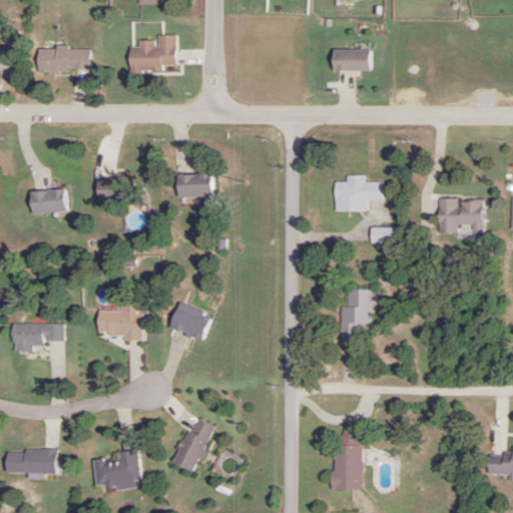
[(176,36),(157,36),(157,41),(136,41),(136,48),(127,48),(127,73),(163,73),(163,67),(176,67),(176,36)]
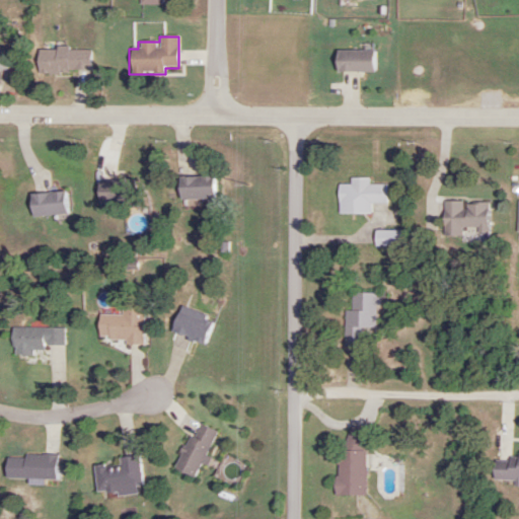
[(36,49),(36,72),(90,72),(90,49),(36,49)]
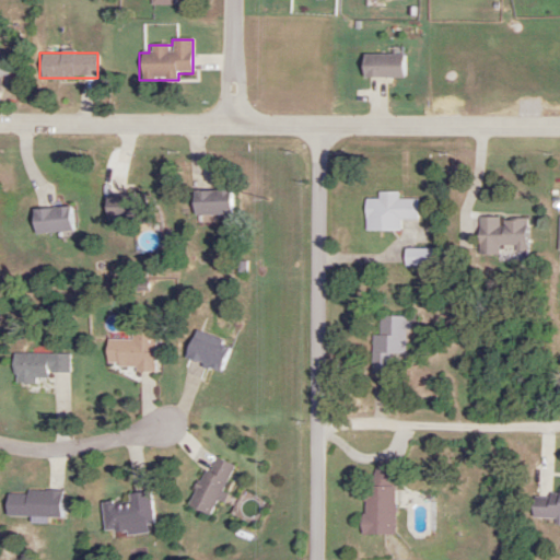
[(360,79),(405,78),(405,55),(360,55),(360,79)]
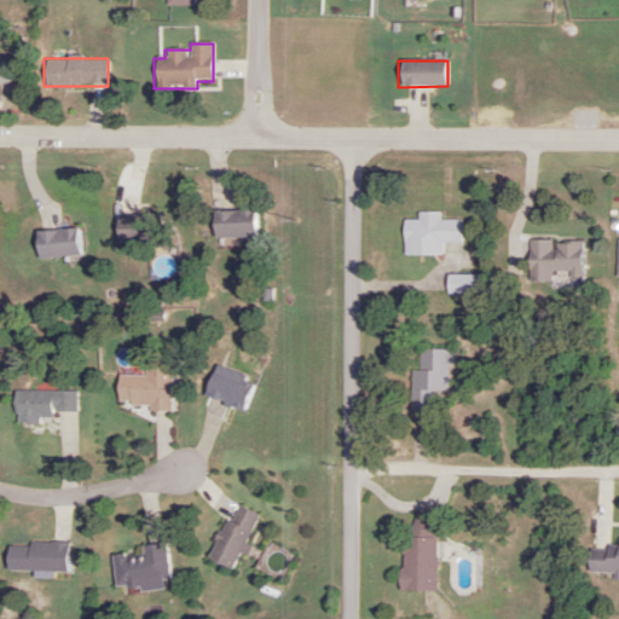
[(210,212),(210,237),(255,237),(255,212),(210,212)]
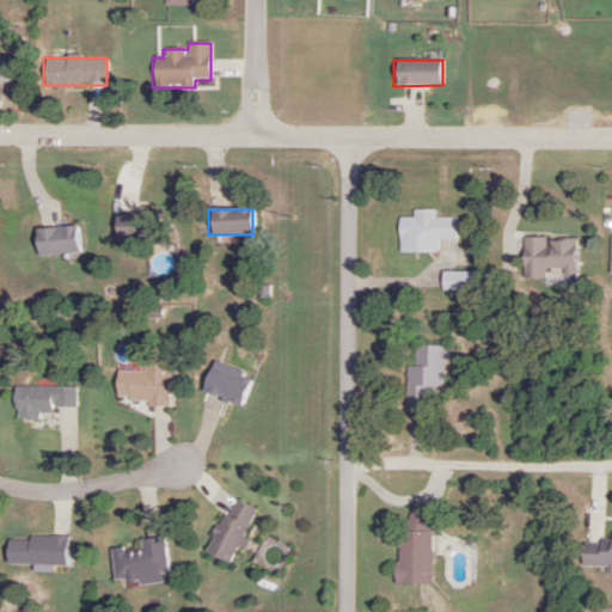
[(434,210),(411,210),(411,219),(397,219),(397,254),(435,254),(435,240),(456,240),(456,219),(434,219),(434,210)]
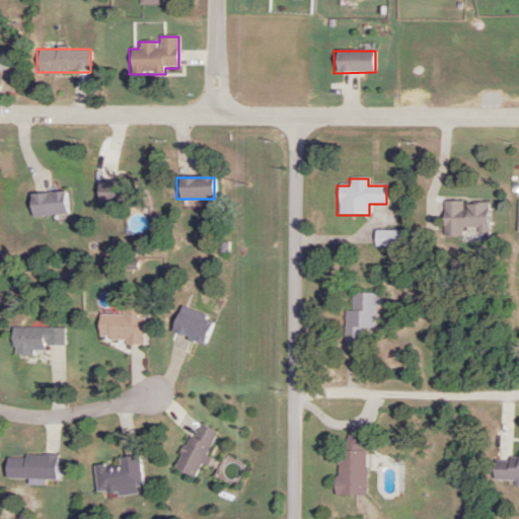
[(134,180),(95,180),(95,204),(134,204),(134,180)]
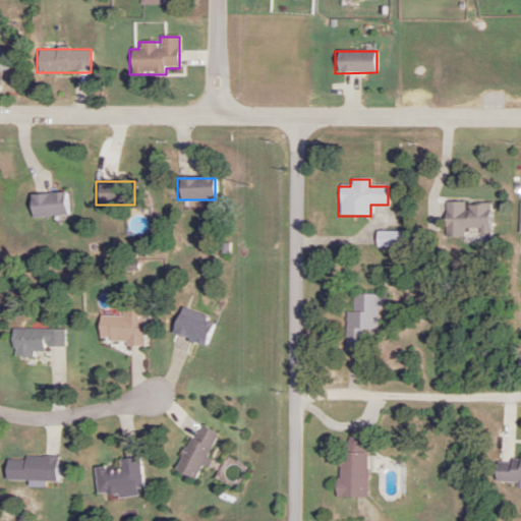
[(27,196),(31,219),(68,214),(66,192),(27,196)]
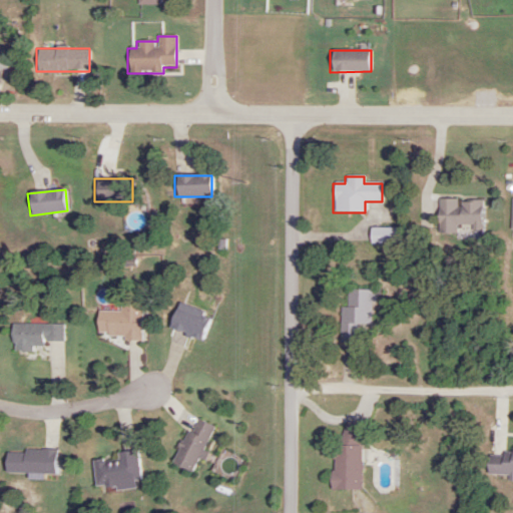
[(369,243),(397,243),(397,228),(369,228),(369,243)]
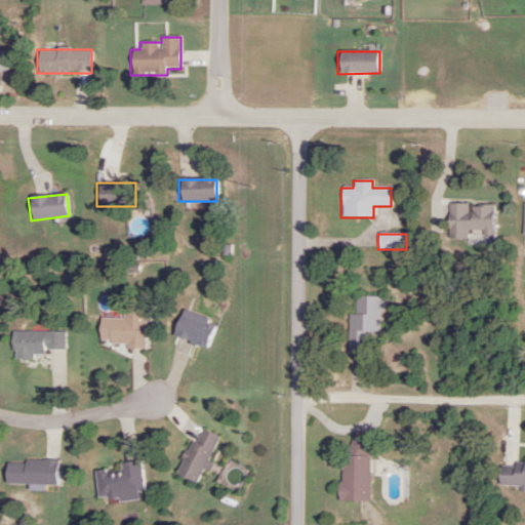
[(347,315),(347,351),(366,351),(366,332),(380,332),(381,297),(354,297),(354,315),(347,315)]
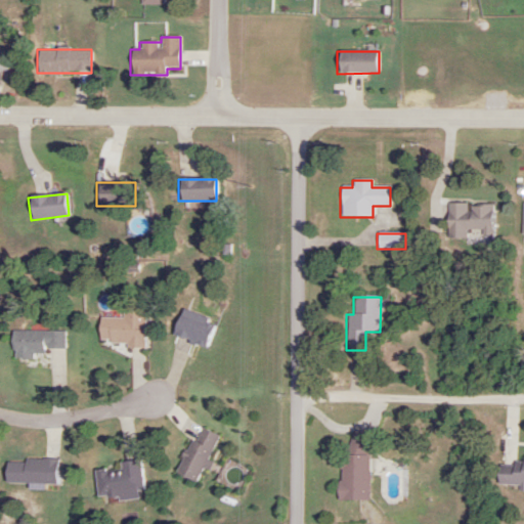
[(122,318),(97,318),(97,346),(143,346),(144,307),(122,307),(122,318)]
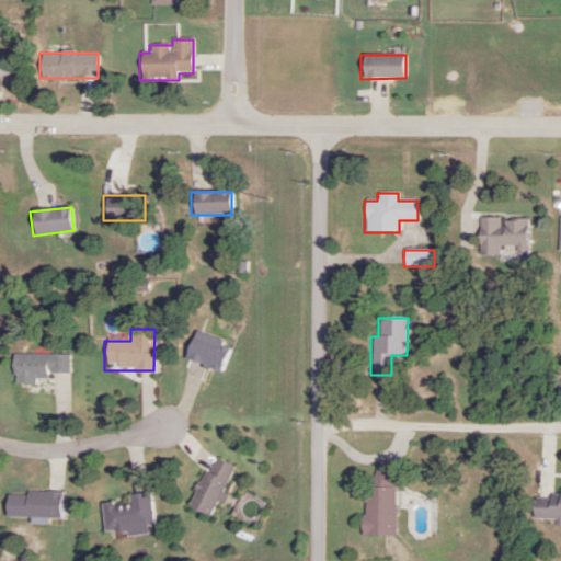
[(220,375),(232,347),(194,331),(183,359),(220,375)]
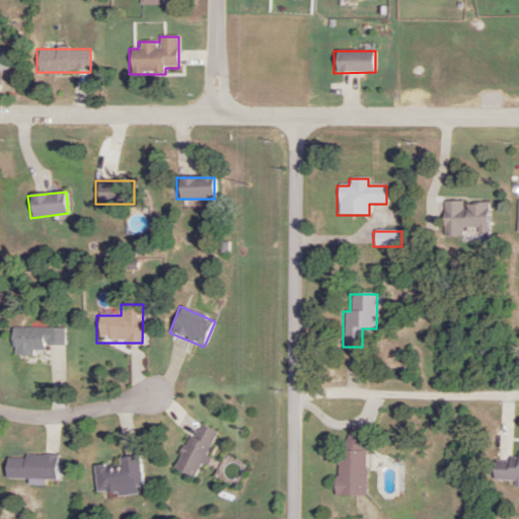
[(64,328),(10,328),(10,357),(31,357),(31,351),(43,351),(43,346),(64,346),(64,328)]
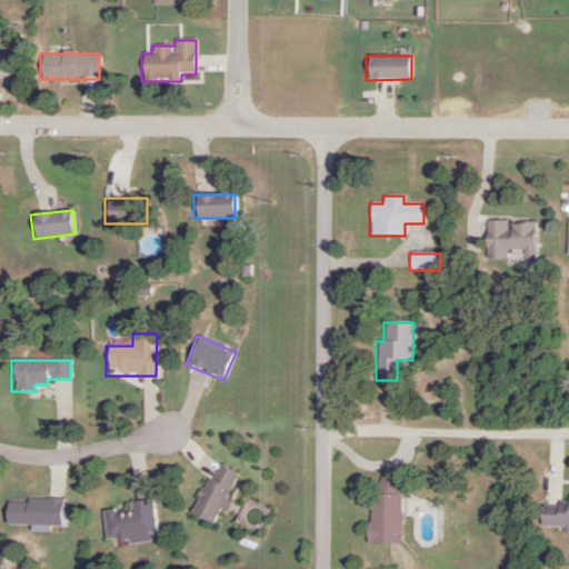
[(225,500),(238,475),(215,463),(189,515),(212,527),(226,501),(225,500)]
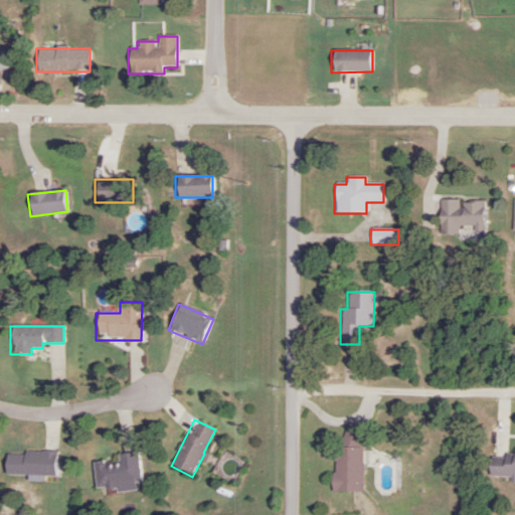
[(340,454),(360,456),(363,427),(343,424),(340,454)]
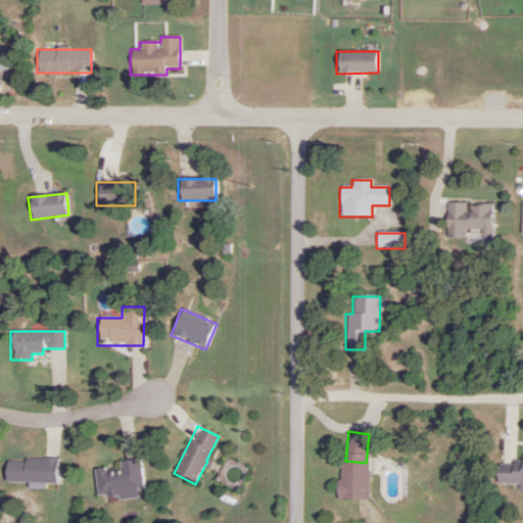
[(58,459),(5,458),(4,481),(57,483),(58,459)]
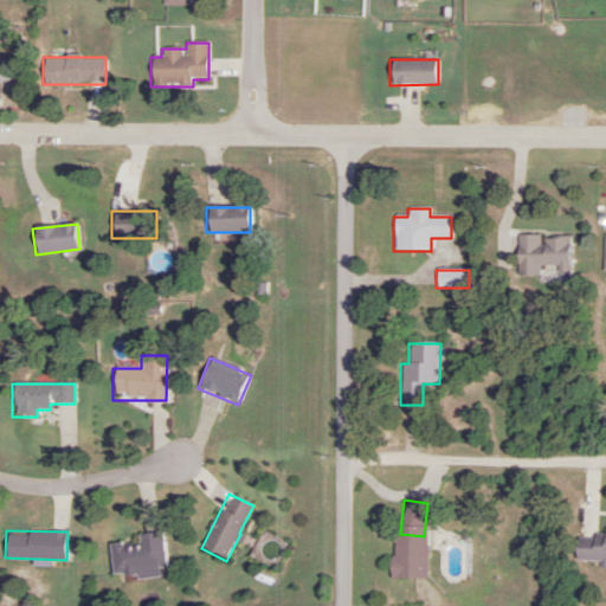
[(605,532),(603,532),(603,540),(574,539),(573,562),(605,562),(605,532)]
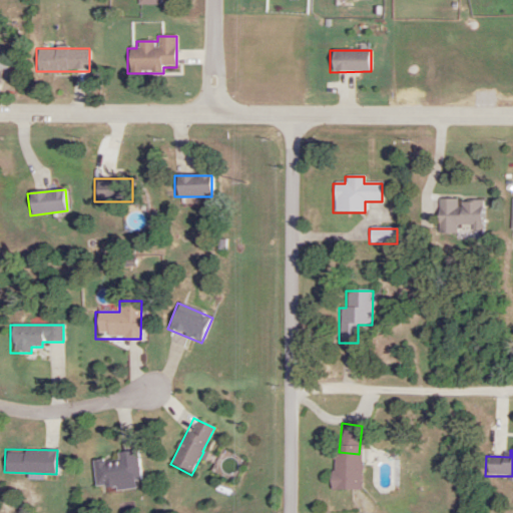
[(91,460),(94,489),(134,486),(133,480),(139,479),(137,451),(115,453),(116,458),(91,460)]
